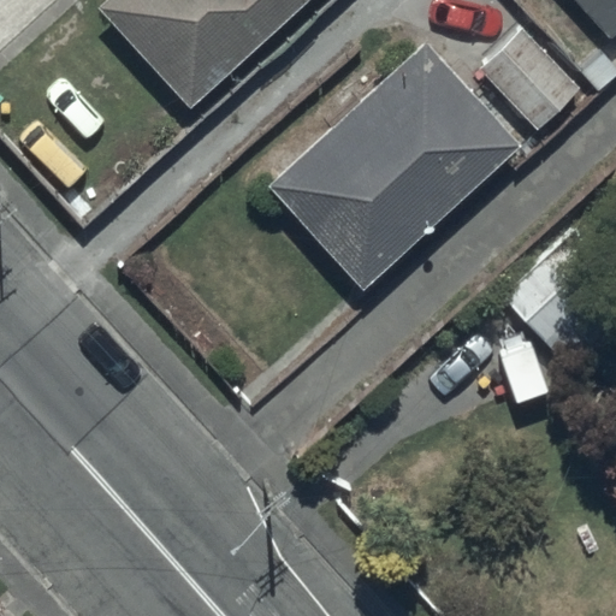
[(105,0),(96,9),(189,110),(308,0),(105,0)]
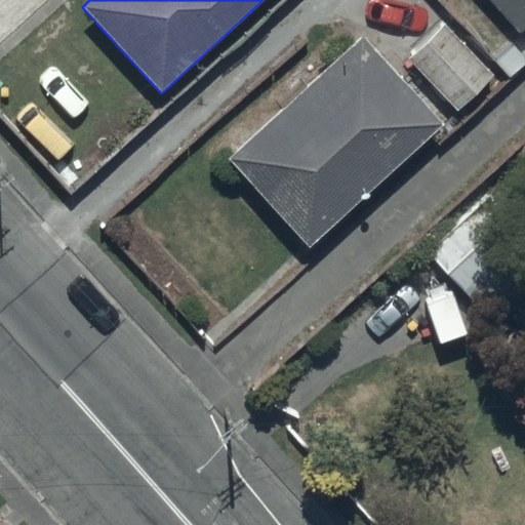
[(524,0),(485,0),(522,37),(524,33),(524,0)]
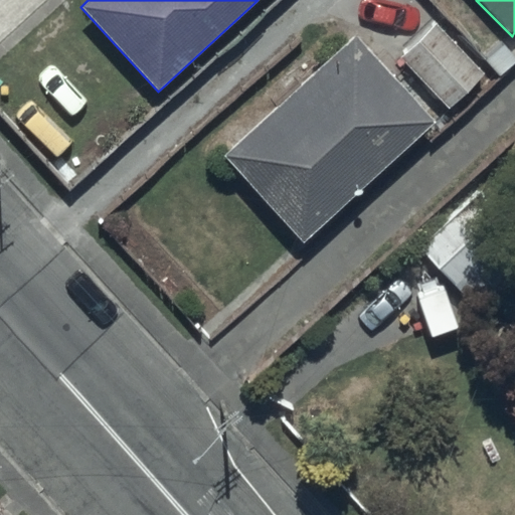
[(484,74),(437,24),(401,58),(449,108),(484,74)]
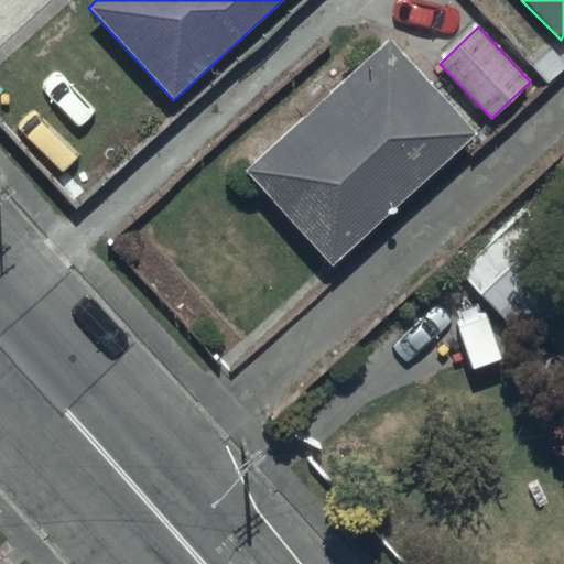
[(386,40),(243,170),(331,266),(473,136),(386,40)]
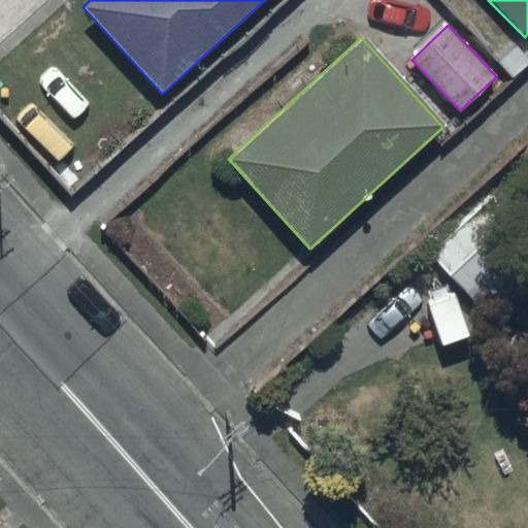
[(527,294),(527,229),(492,193),(430,254),(498,324),(527,294)]
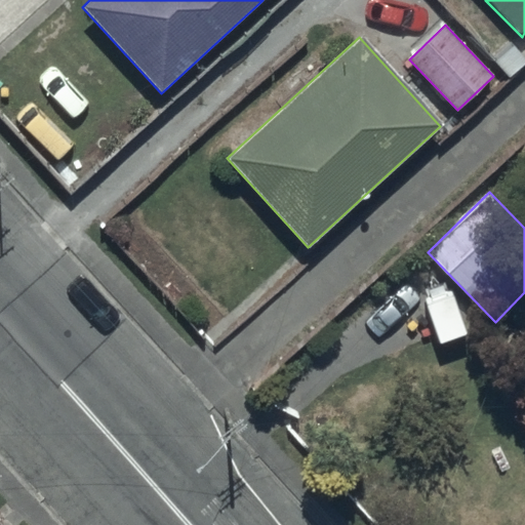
All buildings are outlined.
